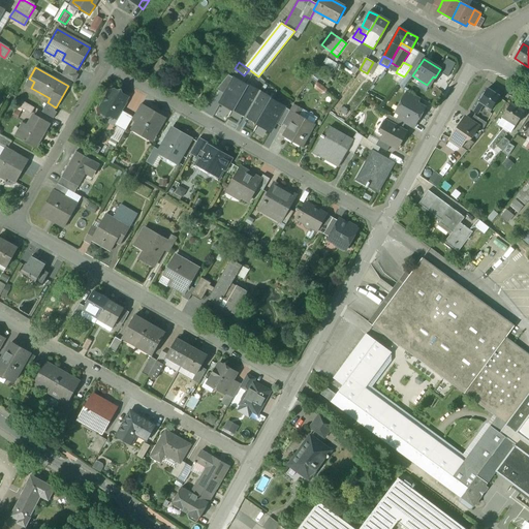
[(78,75),(66,69),(63,75),(74,83),(78,75)]
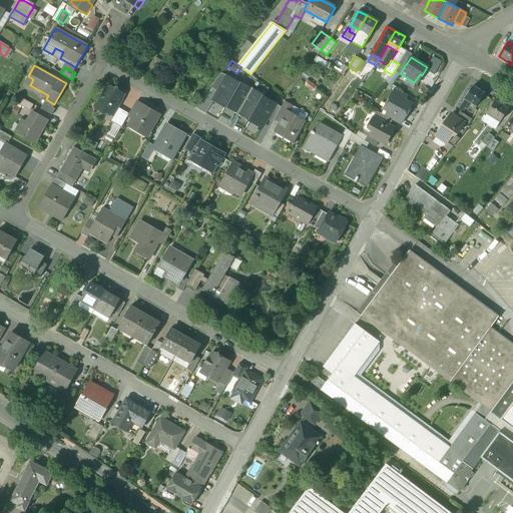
[(218,92),(226,76),(221,73),(210,87),(218,92)]
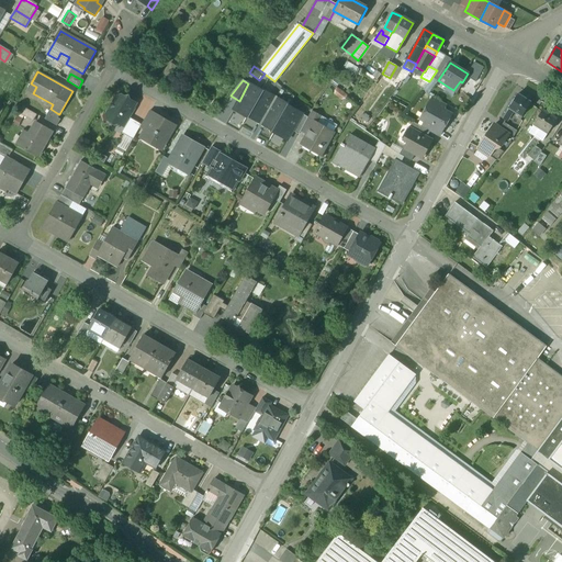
[(262,91),(248,83),(239,101),(234,110),(247,117),(247,116),(262,91)]
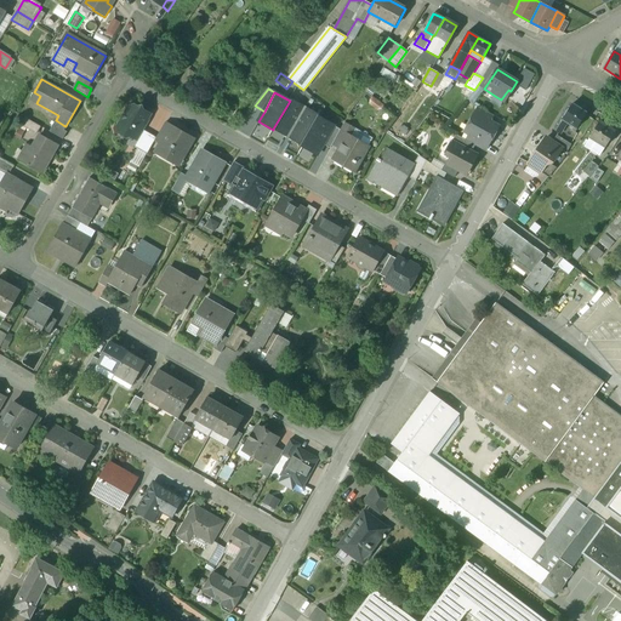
[(290,100),(290,101),(273,129),(289,137),(305,108),(290,100)]
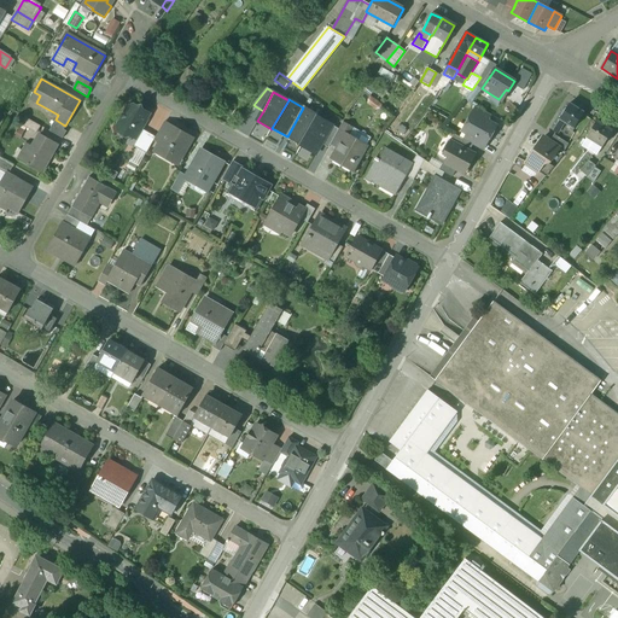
[(584,114),(570,104),(560,120),(564,122),(563,124),(564,126),(566,122),(571,126),(569,130),(572,132),(584,114)]
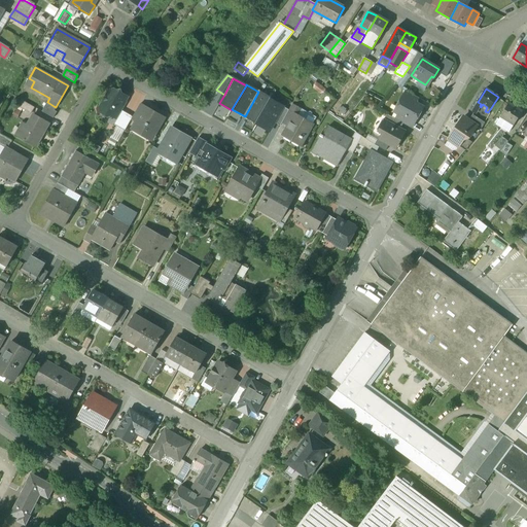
[(128,97),(114,90),(110,91),(100,108),(101,112),(107,116),(112,115),(117,118),(123,110),(125,106),(123,104),(128,97)]
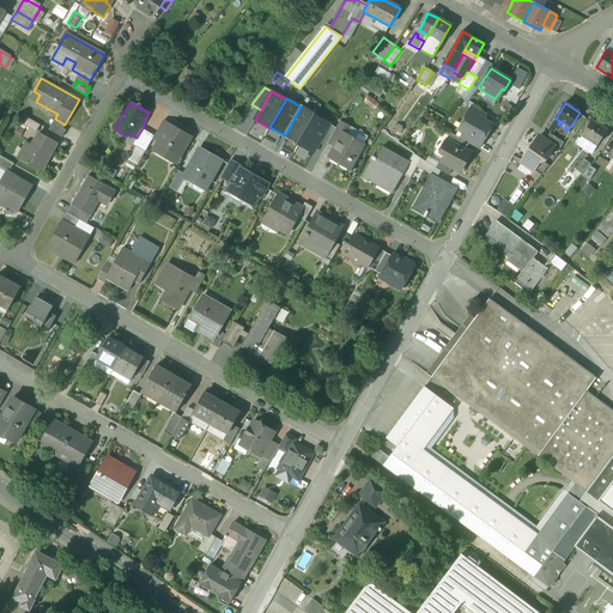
[(316,115),(301,107),(285,135),(299,144),(315,116),(316,115)]
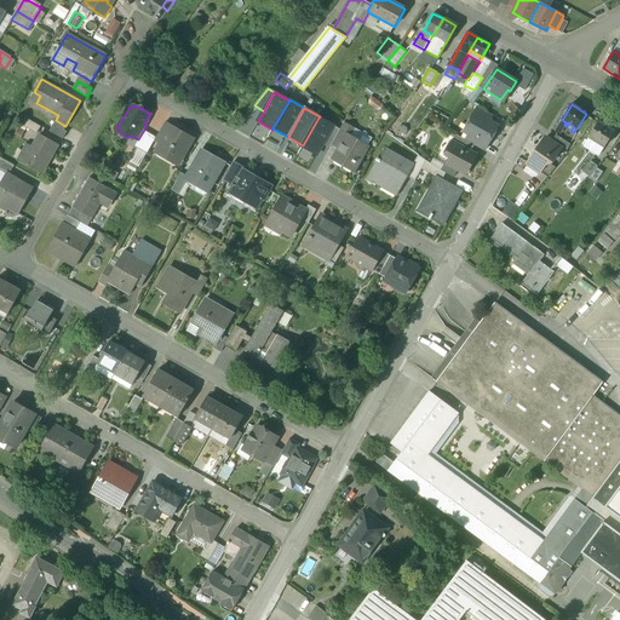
[(492,115),(478,108),(475,114),(488,122),(488,121),(492,115)]
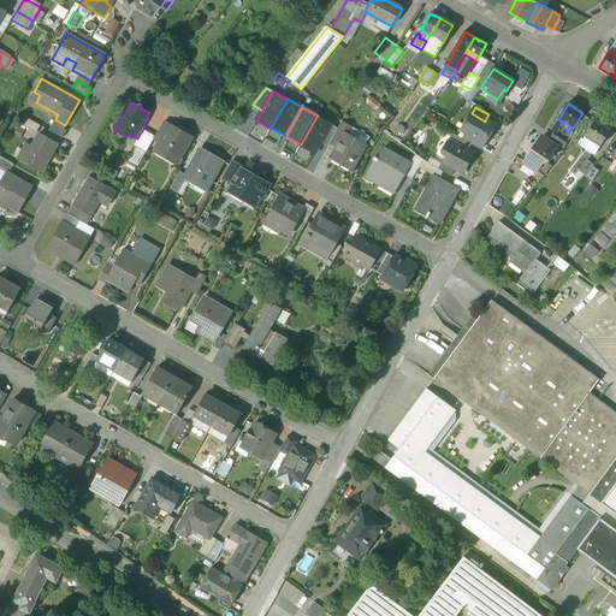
[(472,113),(471,113),(463,125),(469,128),(467,132),(484,142),(485,143),(495,125),(485,120),(485,122),(472,113)]
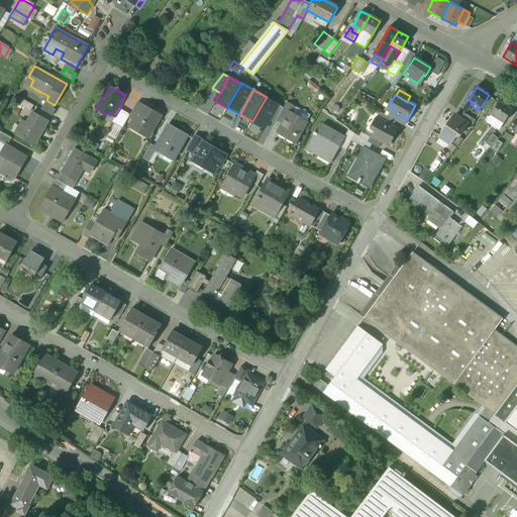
[(34,105),(20,98),(17,104),(30,111),(34,105)]
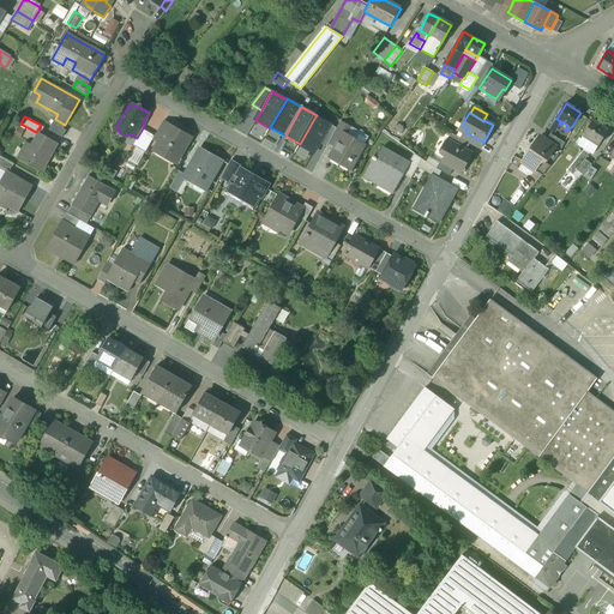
[(330,125),(315,116),(300,144),(300,145),(314,154),(320,143),(330,125)]
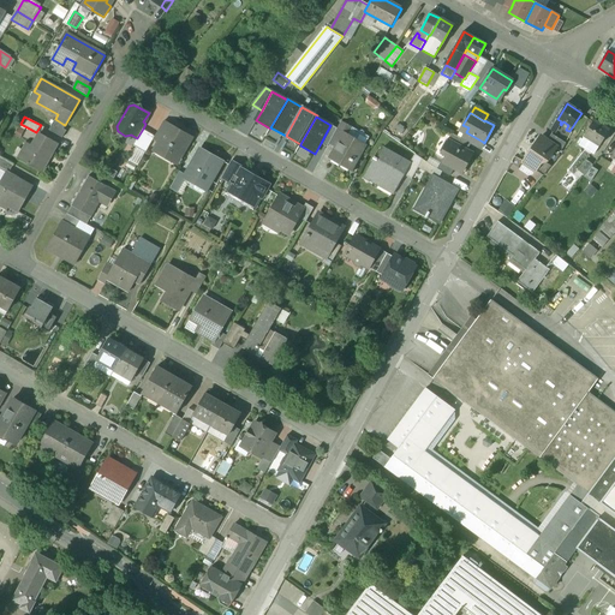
[(63,124),(55,119),(48,130),(61,137),(65,130),(61,127),(63,124)]
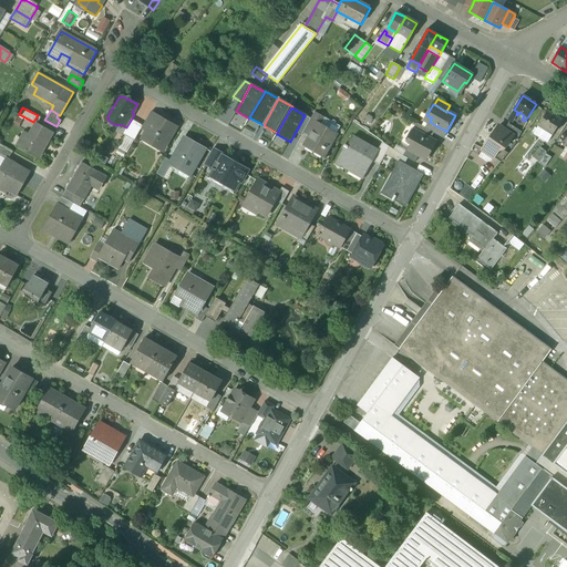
[(514,110),(507,121),(511,122),(516,114),(517,112),(514,110)]
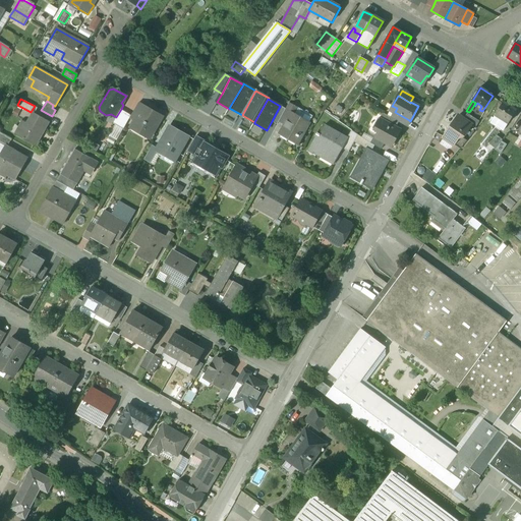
[(298,107),(289,102),(286,109),(282,116),(288,119),(292,112),(295,113),(298,107)]
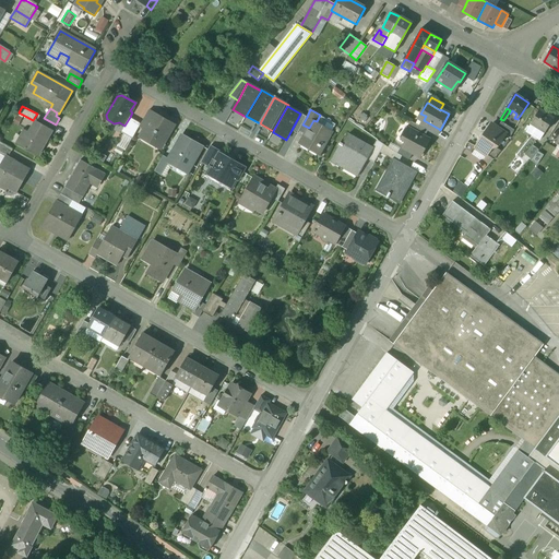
[(549,115),(540,109),(530,128),(532,129),(533,128),(536,131),(537,129),(545,133),(555,118),(552,117),(554,115),(550,113),(549,115)]
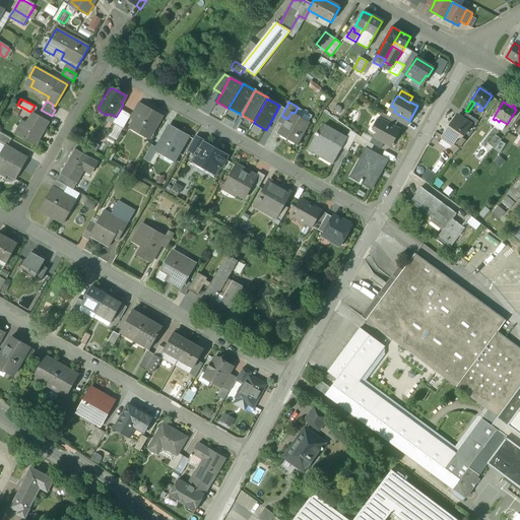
[(131,115),(130,117),(135,120),(136,120),(143,106),(138,104),(131,115)]
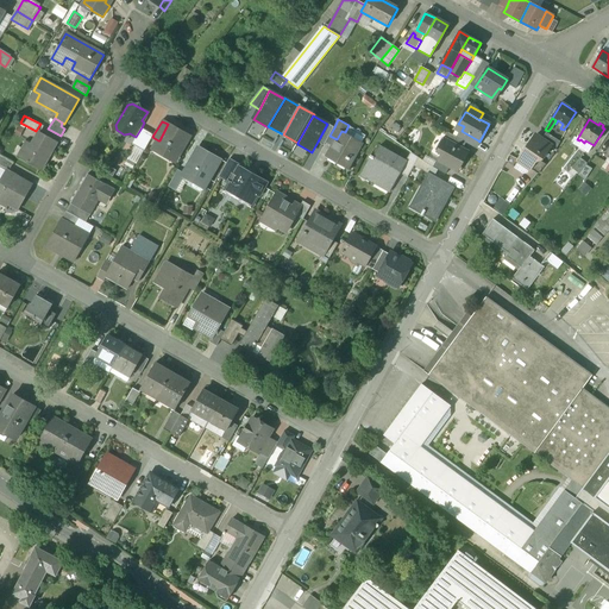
[(189,136),(168,124),(159,140),(158,140),(152,150),(174,162),(189,136)]
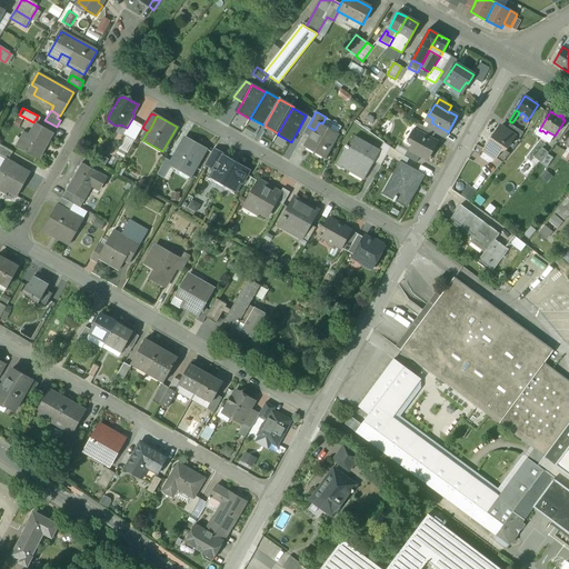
[(312,119),(306,116),(297,132),(302,137),(305,133),(308,127),(312,119)]
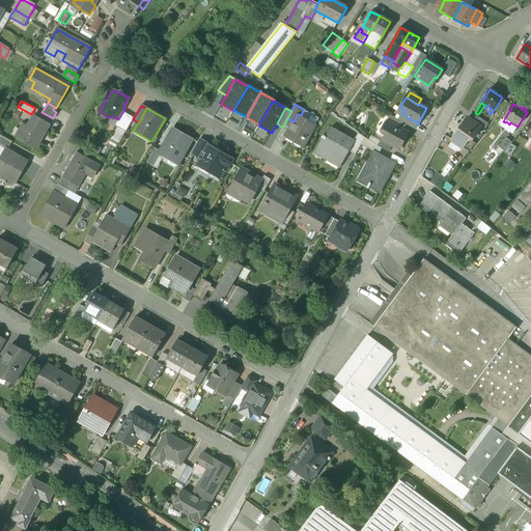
[(134,117),(123,111),(118,119),(115,126),(126,132),(133,119),(134,117)]
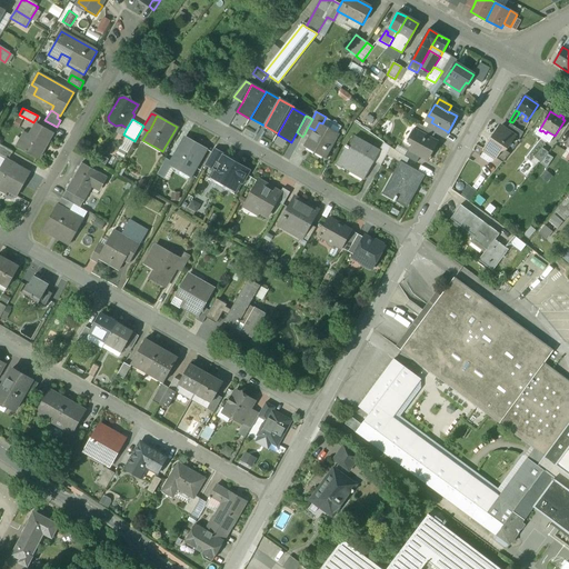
[(319,122),(315,130),(308,127),(305,133),(311,137),(306,147),(325,158),(338,133),(322,123),(319,122)]
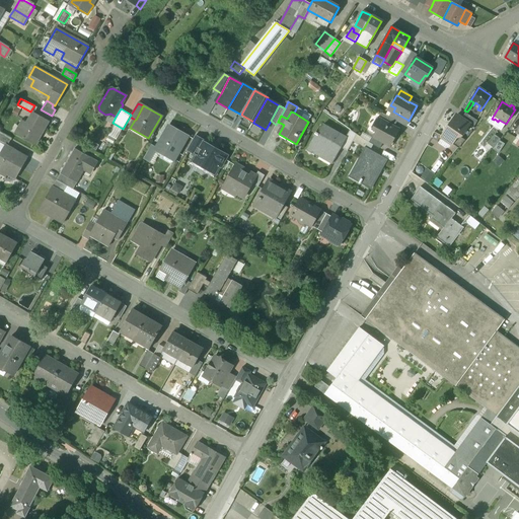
[(408,120),(393,112),(389,118),(396,122),(404,126),(408,120)]
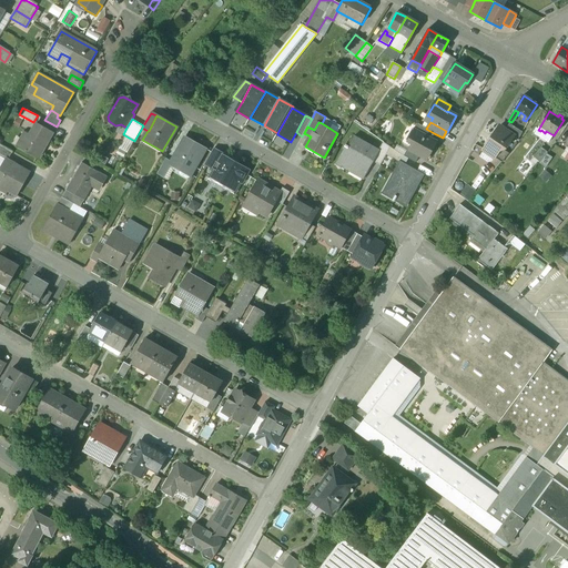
[(37,123),(30,135),(28,133),(19,149),(39,159),(40,158),(39,158),(46,143),(47,144),(53,132),(37,123)]
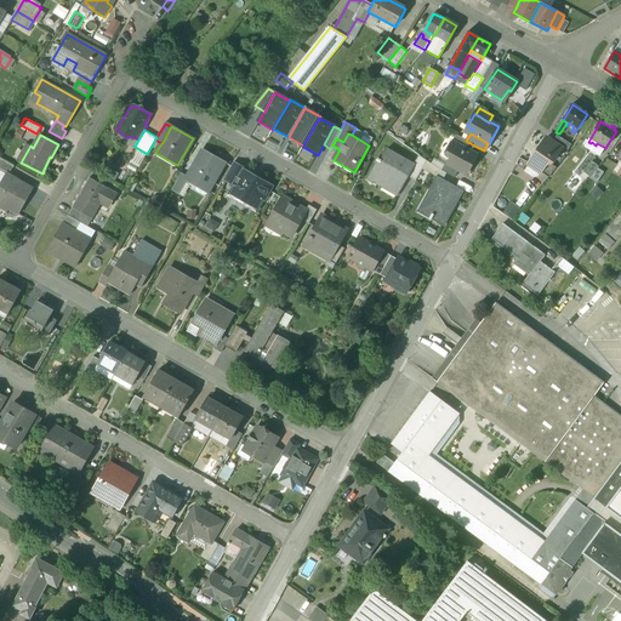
[(466,141),(456,135),(453,142),(472,152),(474,146),(466,141)]
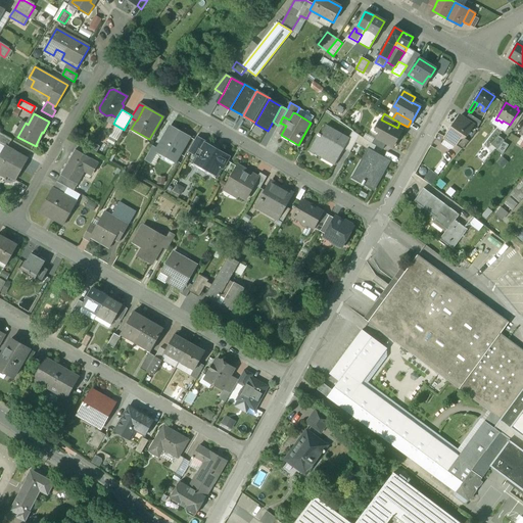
[(481,122),(470,113),(465,121),(473,126),(477,129),(481,122)]
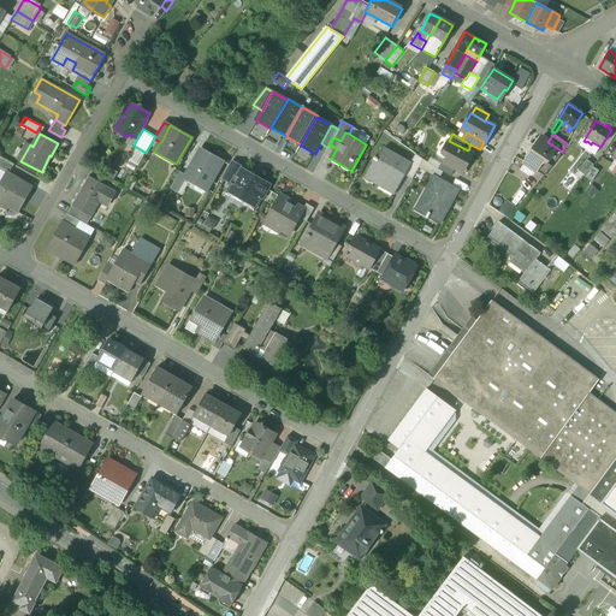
[(548,142),(542,137),(525,163),(537,171),(544,160),(548,155),(551,158),(557,148),(548,142)]
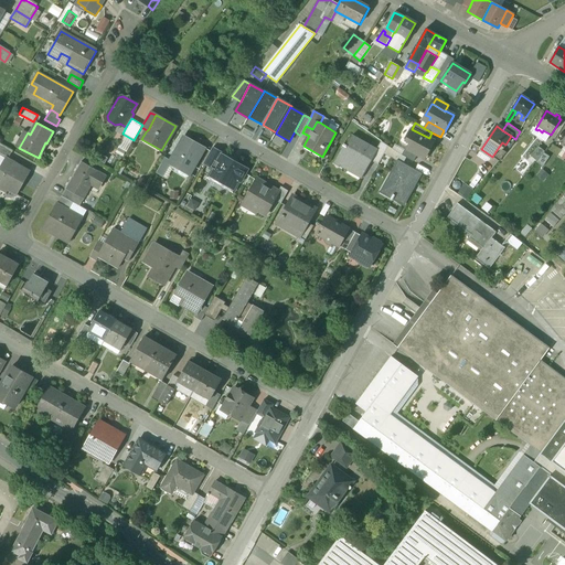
[(412,129),(411,128),(404,139),(411,142),(407,149),(406,150),(417,156),(424,159),(429,150),(426,148),(430,139),(429,138),(412,129)]
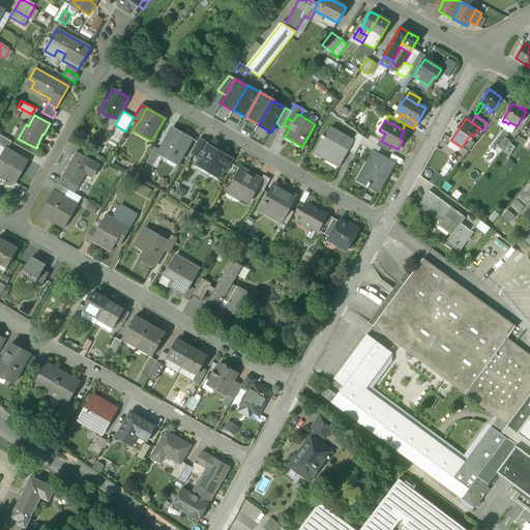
[(192,139),(173,128),(159,151),(178,162),(192,139)]
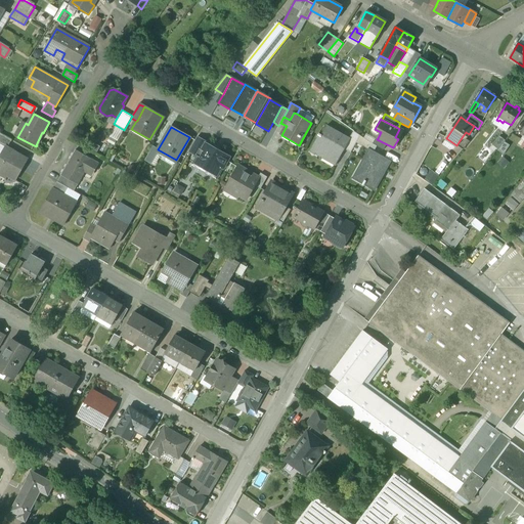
[(326,127),(321,136),(319,135),(315,142),(317,143),(314,149),(324,155),(322,159),(336,166),(345,149),(350,140),(349,140),(326,127)]
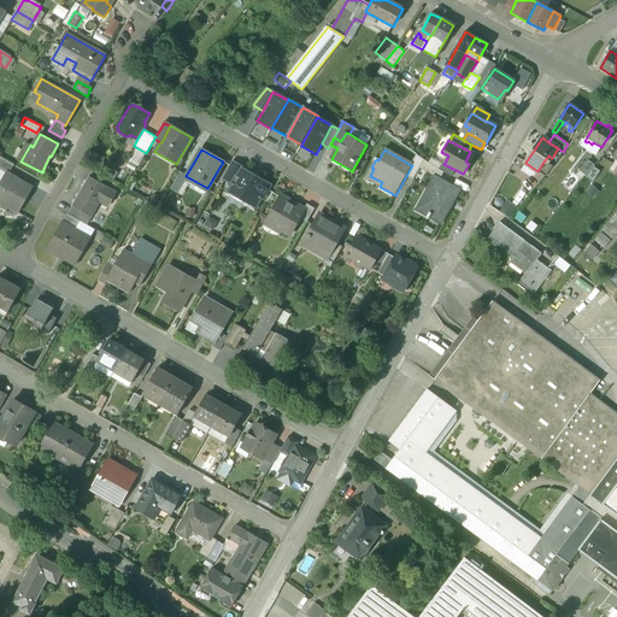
[(417,156),(411,165),(412,165),(406,176),(413,180),(419,169),(424,160),(417,156)]
